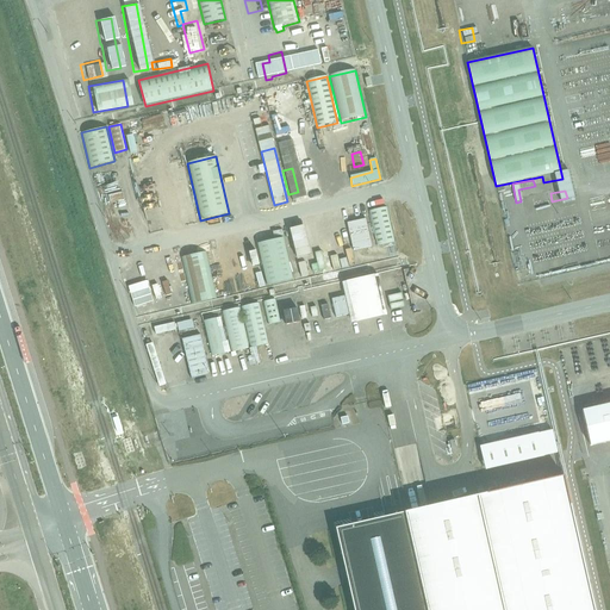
[(548,201),(546,194),(528,199),(529,206),(548,201)]
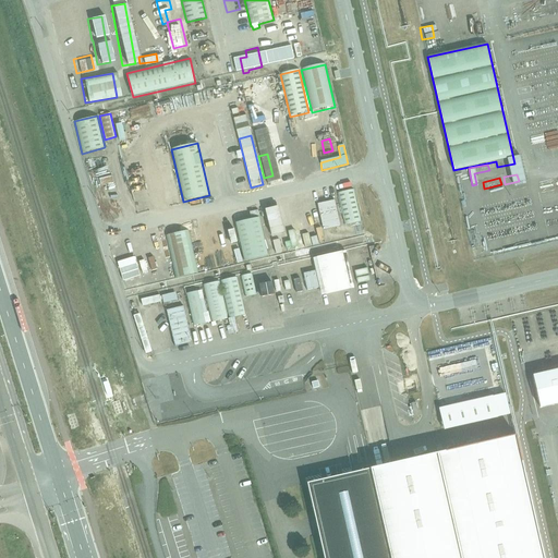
[(361,221),(353,189),(337,193),(344,226),(361,221)]
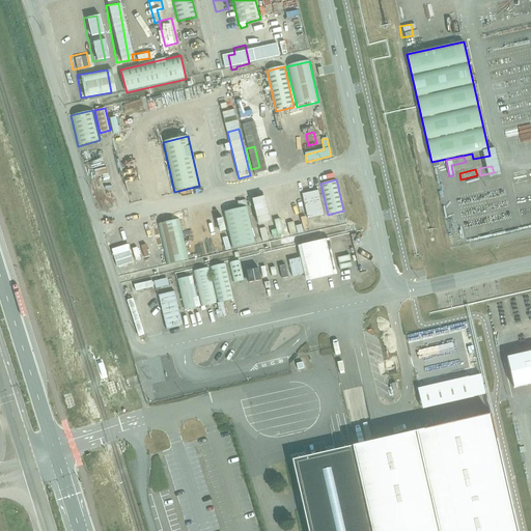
[(324,215),(318,191),(302,195),(307,219),(324,215)]
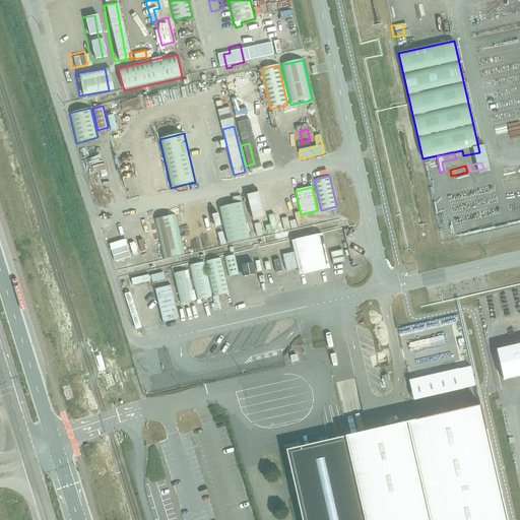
[(242,194),(244,202),(256,199),(253,191),(242,194)]
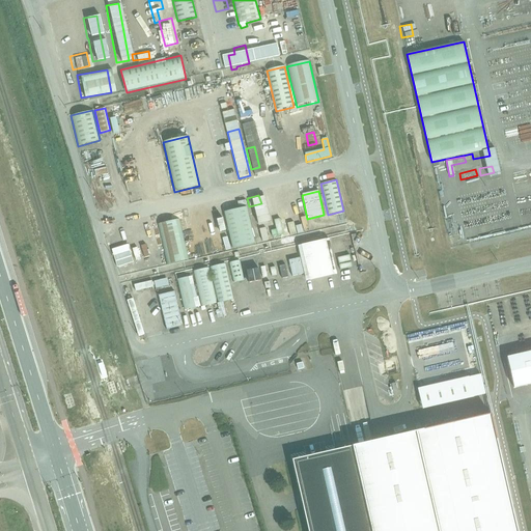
[(254,243),(247,207),(224,213),(232,248),(254,243)]
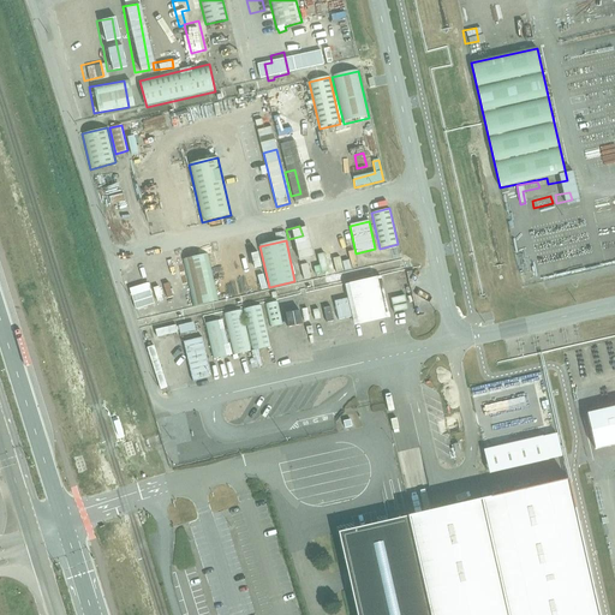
[(291,245),(293,260),(308,257),(305,243),(291,245)]
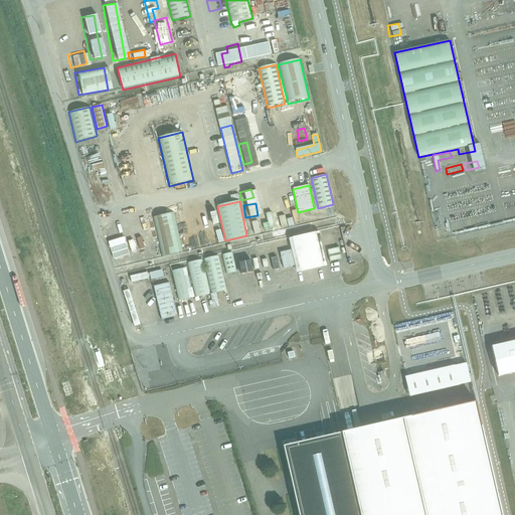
[(153,217),(161,258),(183,252),(174,212),(153,217)]
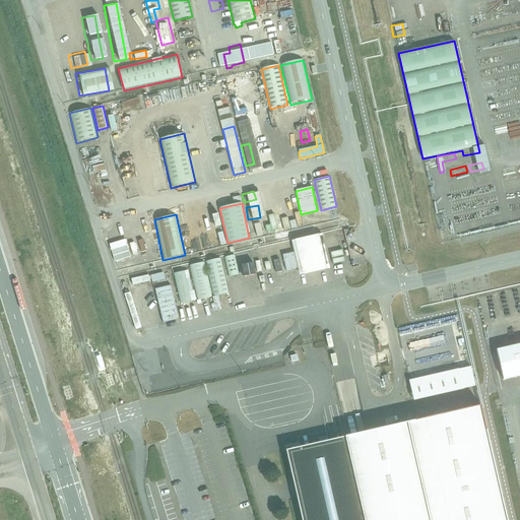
[(277,217),(278,228),(291,225),(290,219),(283,221),(282,216),(277,217)]
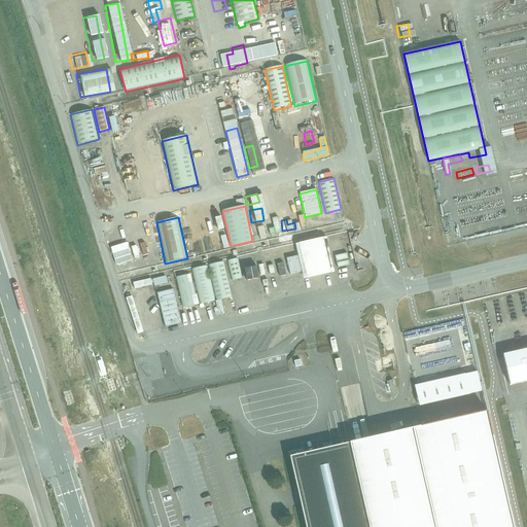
[(258,224),(252,225),(255,238),(261,237),(258,224)]
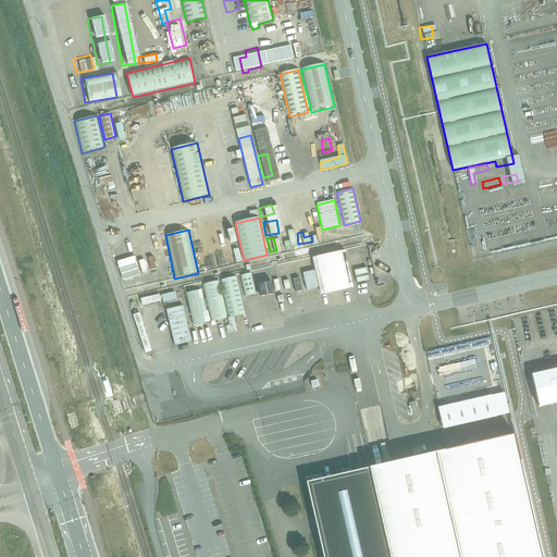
[(321,296),(354,288),(345,251),(312,259),(316,271),(304,274),(307,291),(319,287),(321,296)]
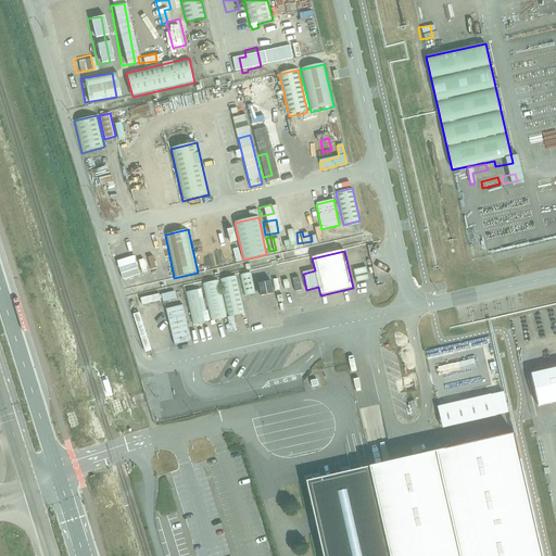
[(134,258),(136,270),(151,267),(148,253),(140,254),(141,257),(134,258)]
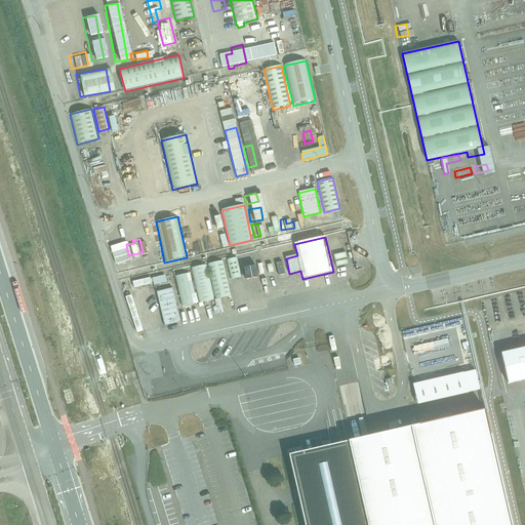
[(326,241),(328,247),(338,245),(337,239),(326,241)]
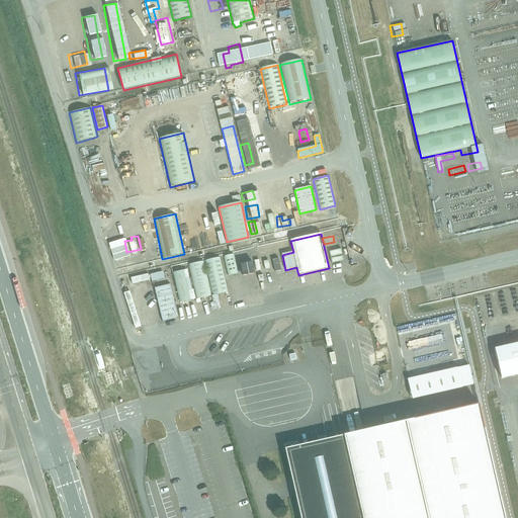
[(121,238),(104,241),(108,259),(124,256),(121,238)]
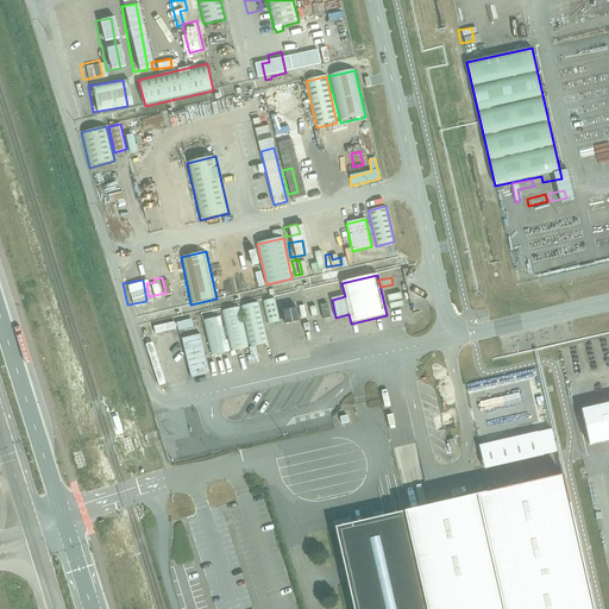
[(262,301),(268,325),(280,321),(275,299),(262,301)]
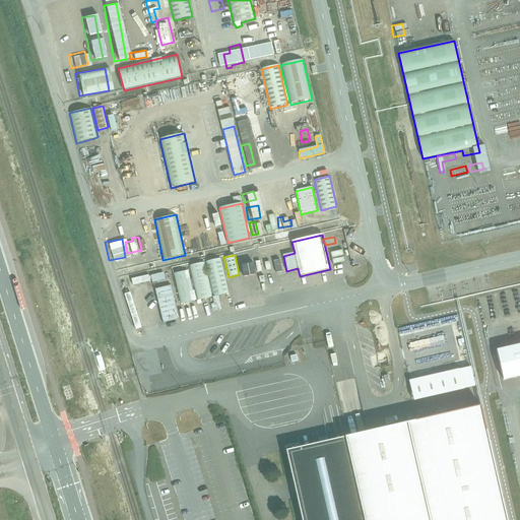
[(189,266),(196,301),(229,294),(220,258),(189,266)]
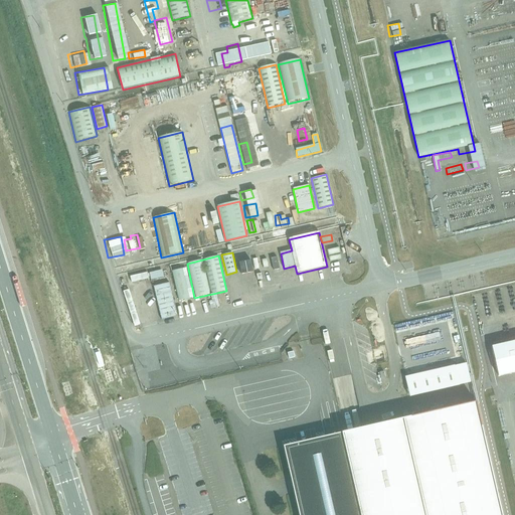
[(250,261),(239,263),(241,275),(253,273),(250,261)]
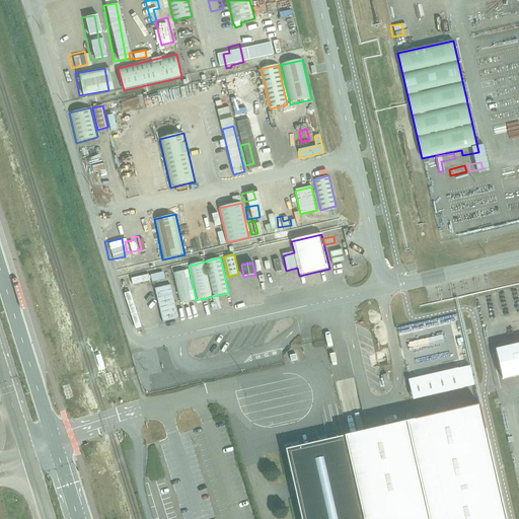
[(188,271),(173,273),(180,303),(196,300),(194,290),(192,291),(188,271)]
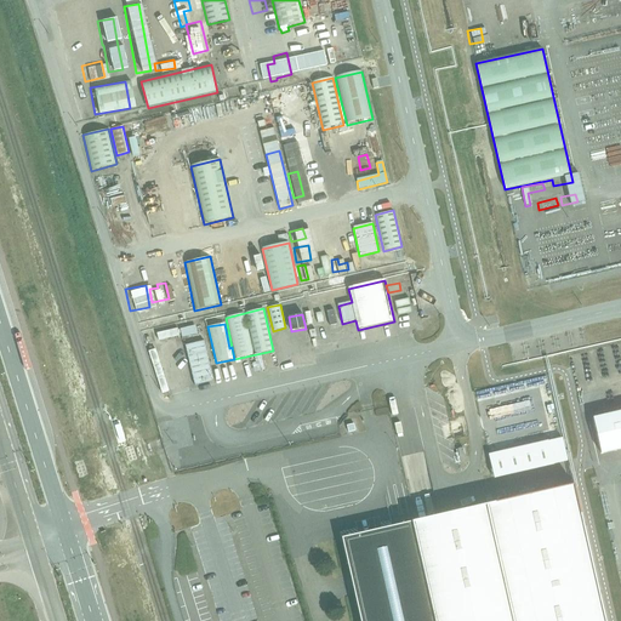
[(195,326),(180,330),(182,337),(197,334),(195,326)]
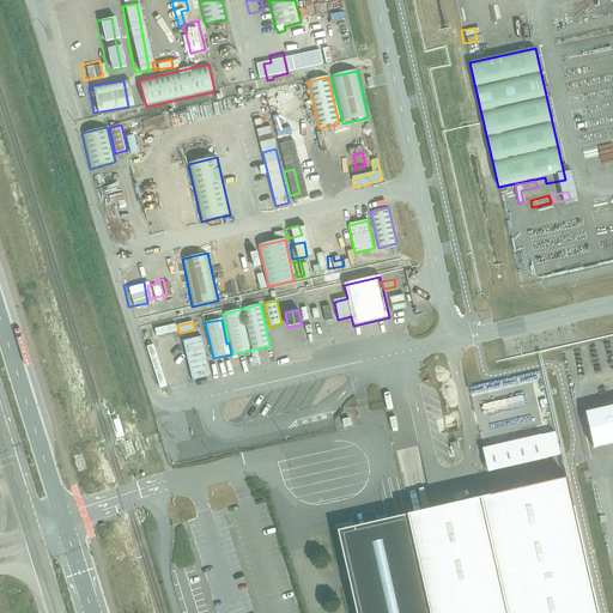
[(169,323),(149,327),(151,334),(171,331),(169,323)]
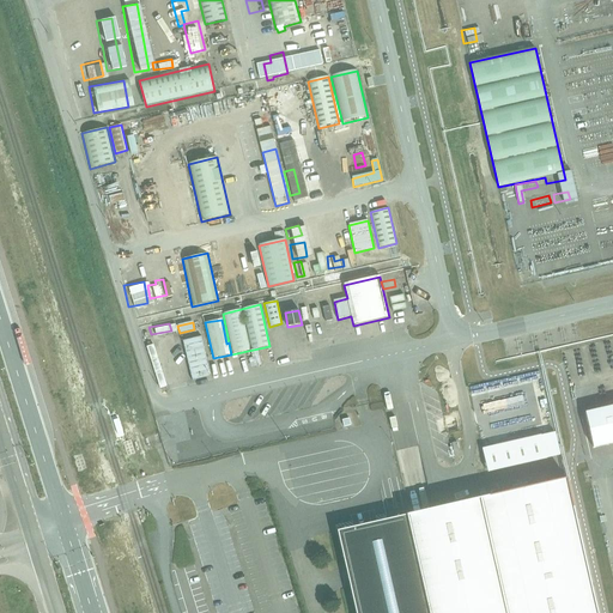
[(211,376),(201,337),(183,341),(192,381),(211,376)]
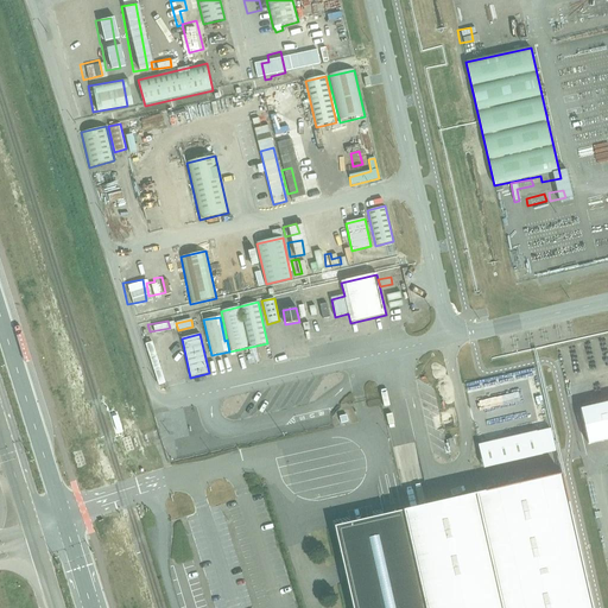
[(259,362),(255,346),(248,348),(251,355),(247,356),(248,365),(259,362)]
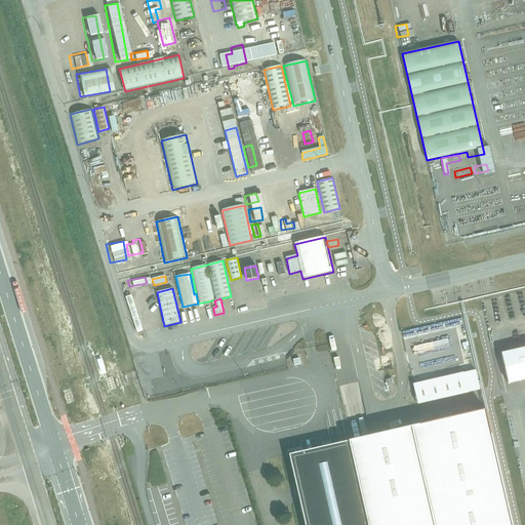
[(475,370),(462,373),(468,393),(480,390),(475,370)]
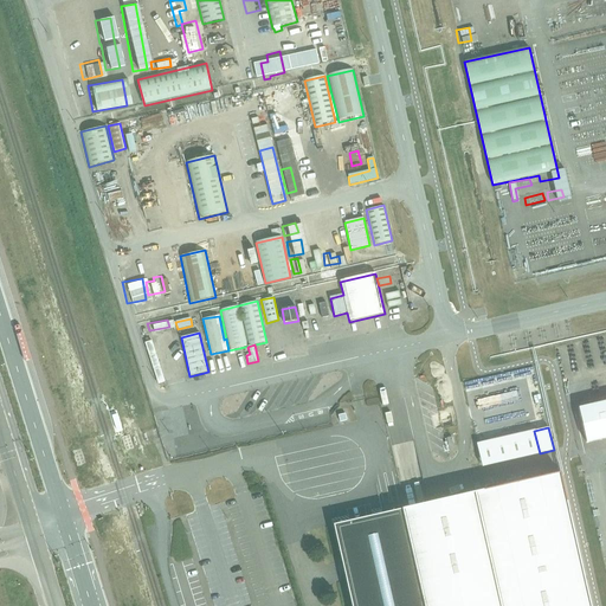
[(482,466),(540,453),(534,431),(477,445),(482,466)]
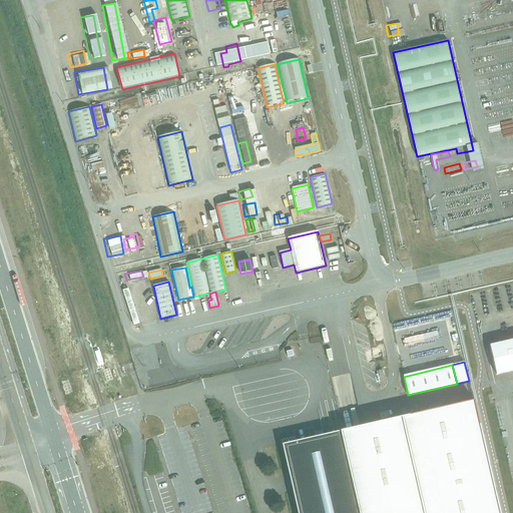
[(499,512),(473,400),(283,445),(298,512),(499,512)]
